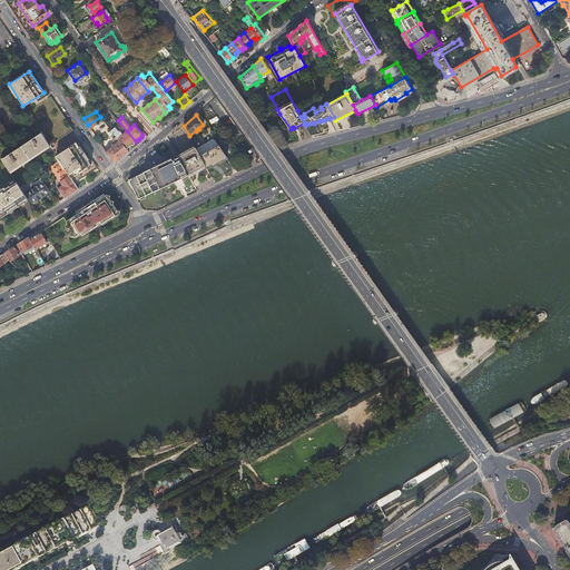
[(115,127),(111,130),(115,135),(126,149),(131,145),(133,145),(135,144),(135,141),(136,141),(127,131),(123,135),(121,133),(120,131),(120,133),(118,131),(115,127)]
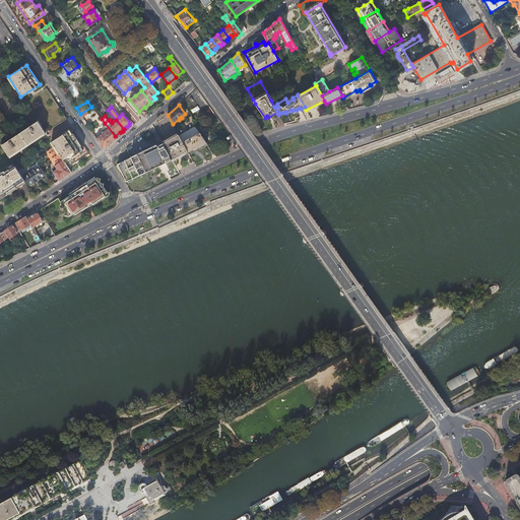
[(1,144),(9,156),(46,133),(38,121),(3,144),(2,143),(1,144)]
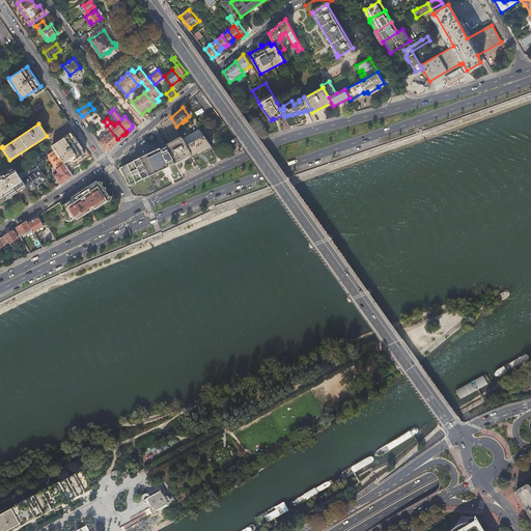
[(107,132),(98,140),(105,151),(109,151),(120,142),(117,139),(107,126),(106,127),(107,128),(105,130),(107,132)]
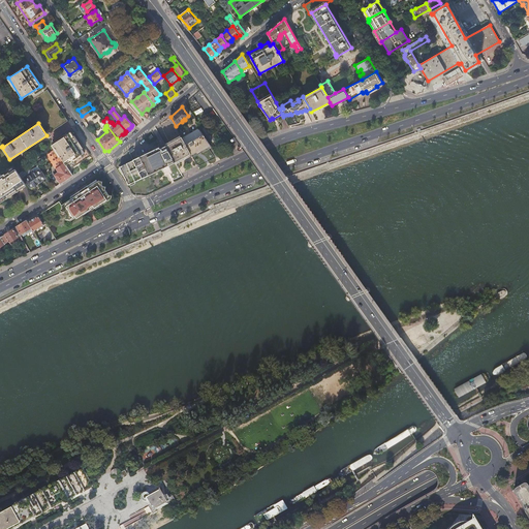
[(198,129),(182,138),(185,145),(203,134),(198,129)]
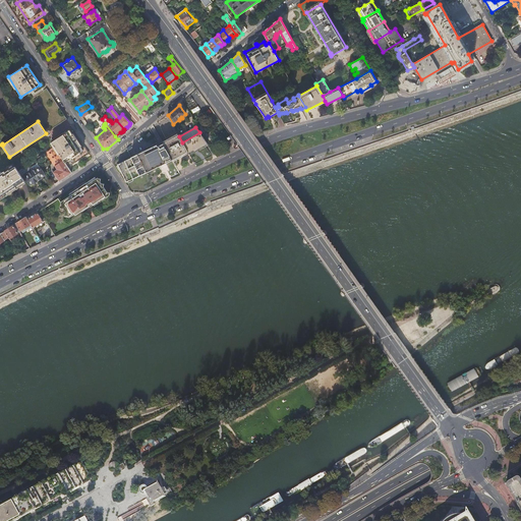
[(70,130),(52,141),(54,146),(63,160),(65,163),(68,167),(90,154),(73,128),(70,130)]
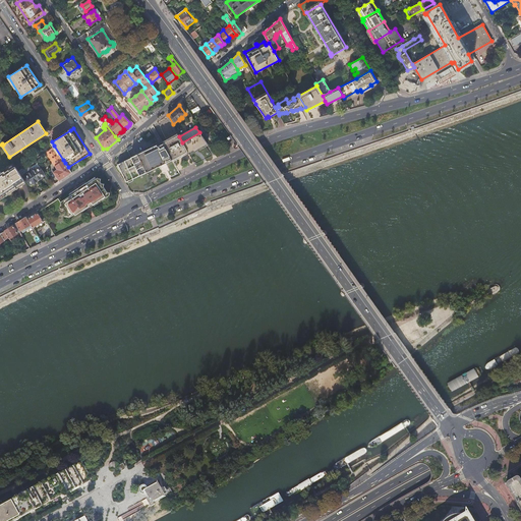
[(182,142),(187,152),(188,153),(192,151),(193,152),(194,152),(194,151),(198,149),(199,149),(198,148),(208,143),(199,132),(182,142)]
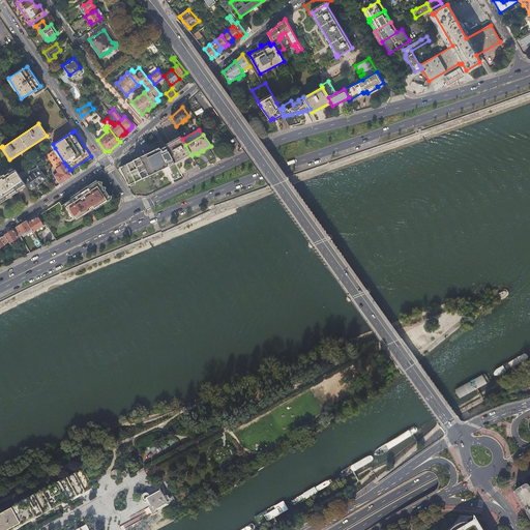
[(181,138),(166,146),(175,163),(190,154),(185,145),(182,139),(181,138)]
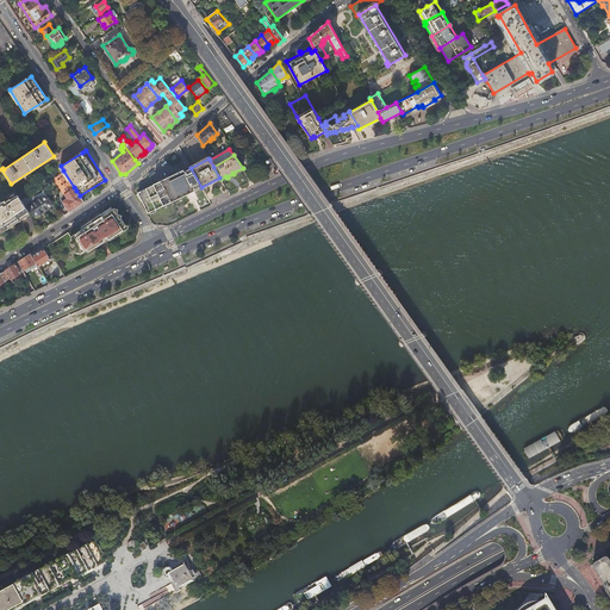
[(201,187),(191,168),(185,172),(184,169),(173,175),(154,185),(163,205),(188,193),(201,187)]
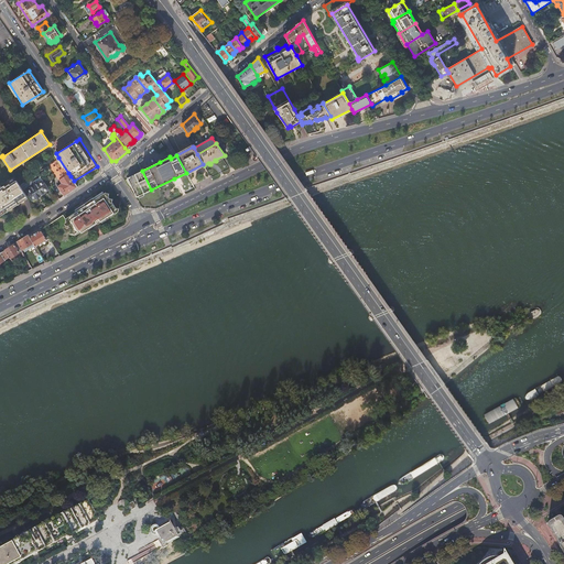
[(57,186),(64,196),(78,187),(74,181),(71,176),(68,173),(58,158),(50,164),(62,183),(57,186)]
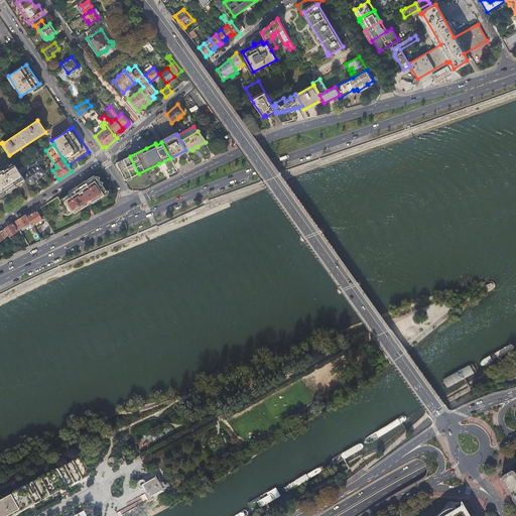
[(117,163),(124,180),(138,173),(130,156),(117,163)]
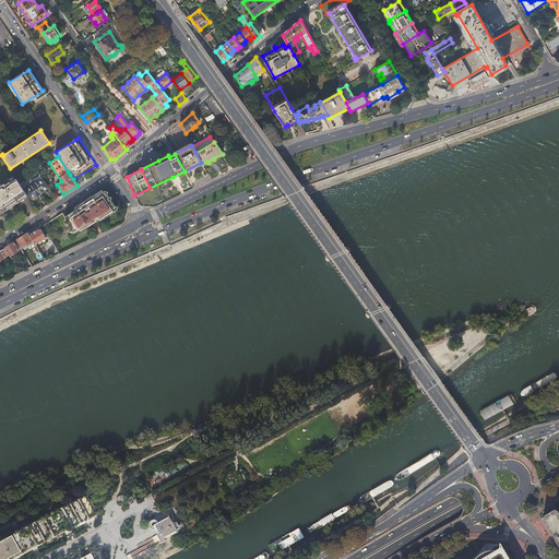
[(0,210),(2,209),(3,211),(12,204),(12,203),(16,200),(18,201),(27,195),(20,183),(18,180),(16,179),(10,182),(10,181),(6,185),(4,183),(0,186),(0,210)]
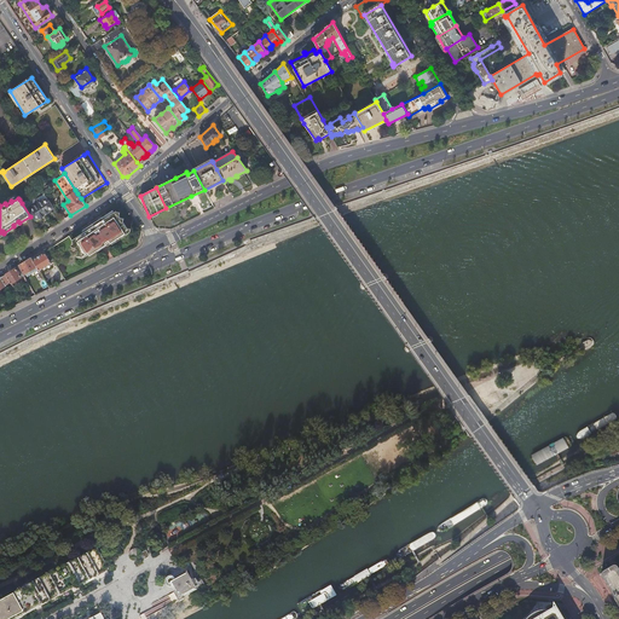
[(42,200),(38,203),(45,214),(50,212),(50,210),(53,208),(47,198),(44,201),(42,200)]
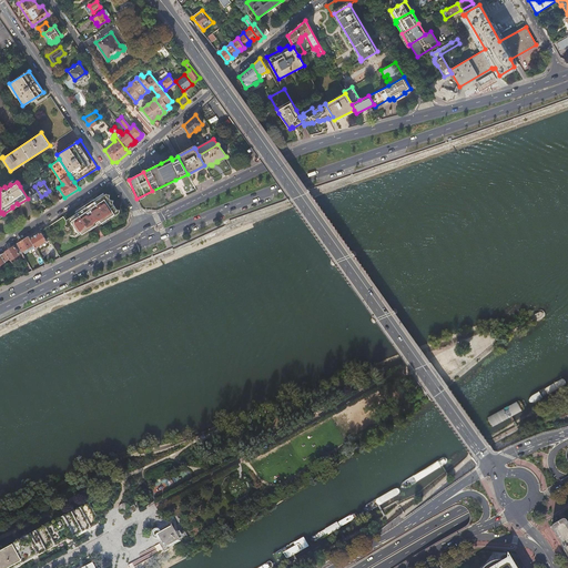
[(42,206),(46,204),(41,196),(34,186),(30,190),(30,191),(27,193),(32,201),(36,199),(37,200),(38,200),(42,206)]
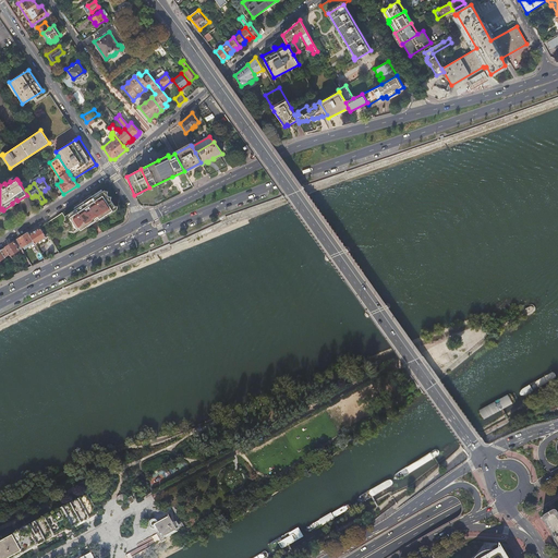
[(102,192),(79,207),(72,211),(64,217),(70,226),(70,229),(73,230),(73,231),(79,228),(82,226),(84,225),(84,226),(86,225),(89,222),(98,217),(99,218),(107,213),(108,214),(112,210),(113,211),(117,209),(111,201),(111,197),(108,196),(107,194),(108,192),(105,191),(105,190),(102,191),(101,190),(102,192)]
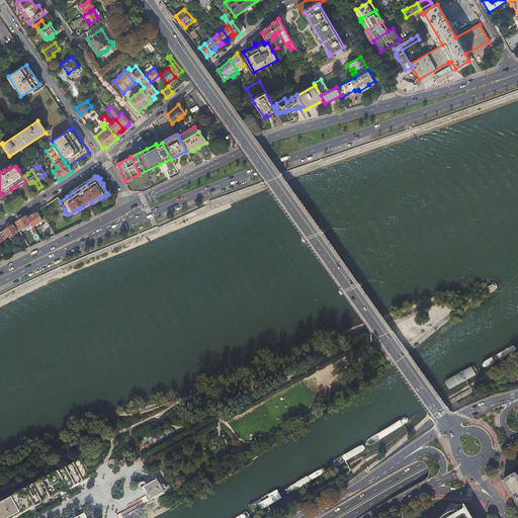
[(37,210),(27,218),(30,223),(31,226),(32,227),(45,219),(38,208),(36,209),(37,210)]
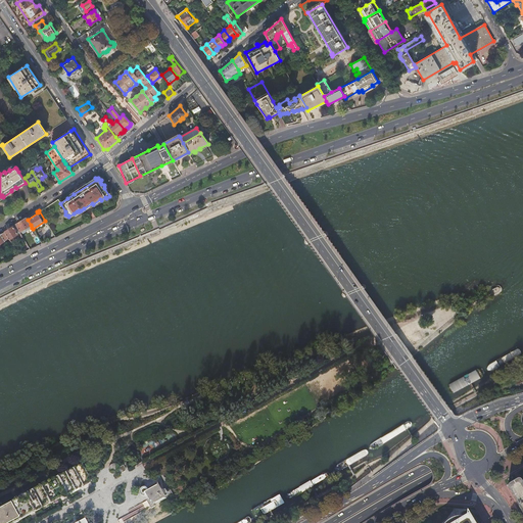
[(27,218),(16,224),(20,231),(31,225),(28,220),(27,218)]
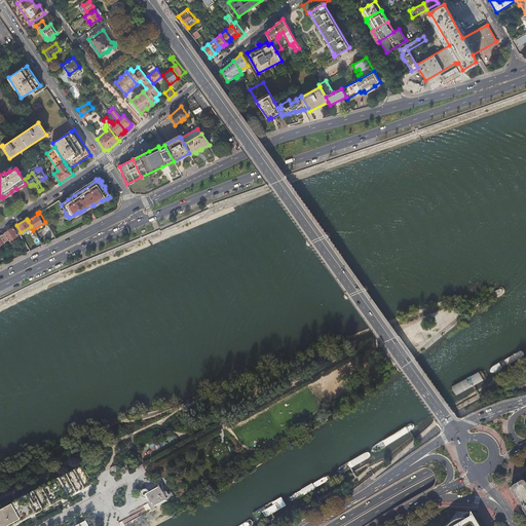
[(31,226),(21,232),(23,234),(24,234),(32,229),(31,226)]
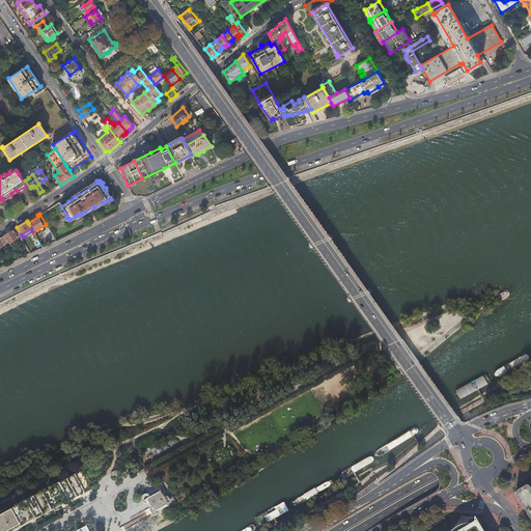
[(12,230),(4,235),(8,242),(9,243),(18,238),(12,230)]
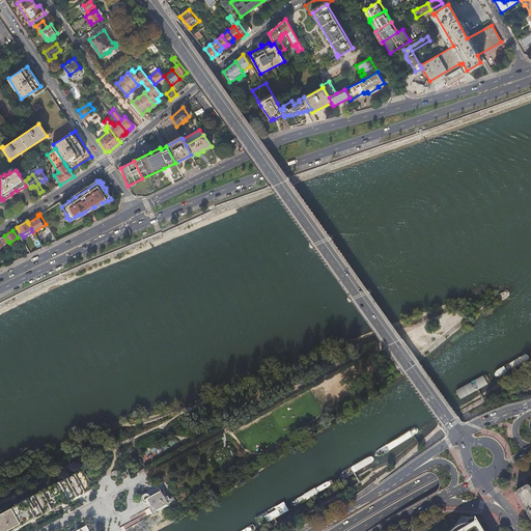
[(4,235),(0,238),(0,247),(8,242),(4,235)]
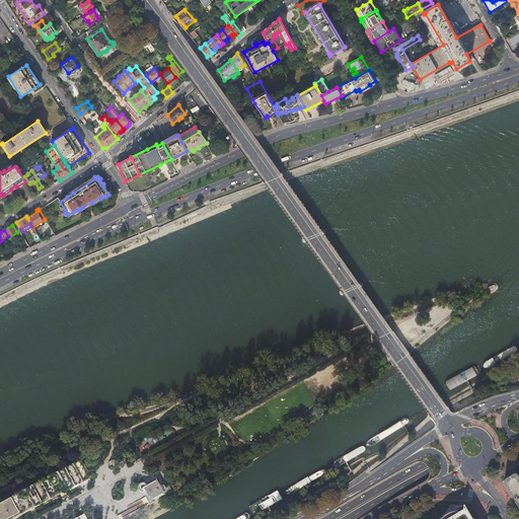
[(0,518),(9,518),(10,518),(9,518),(15,518),(92,476),(82,458),(0,504),(0,518)]
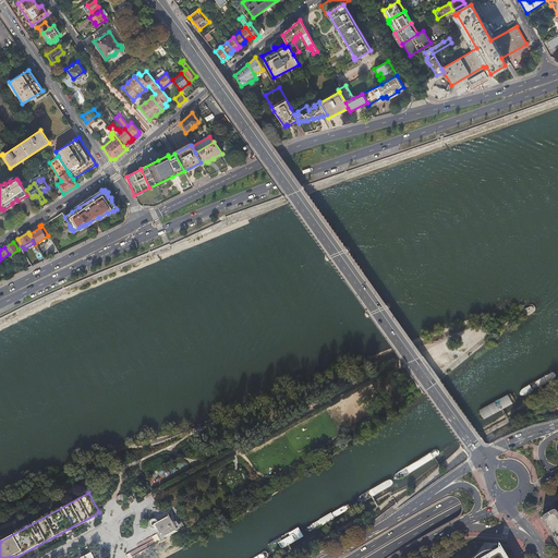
[(122,505),(122,502),(124,502),(124,504),(126,504),(129,502),(130,504),(132,504),(134,501),(134,500),(134,499),(132,496),(129,498),(128,496),(126,495),(125,494),(124,494),(123,494),(122,494),(121,494),(120,495),(119,495),(118,497),(117,498),(117,500),(118,502),(119,504),(121,505),(122,505)]
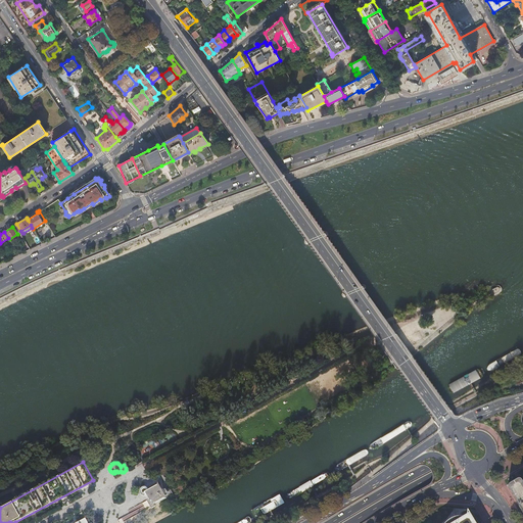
[(508,487),(509,488),(519,506),(520,505),(522,510),(522,481),(522,480),(521,479),(519,478),(518,479),(509,483),(509,484),(508,485),(508,487)]
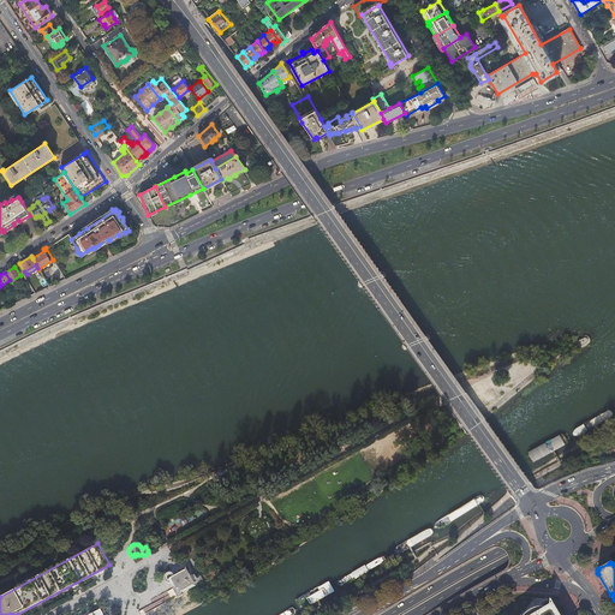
[(197,584),(196,580),(197,579),(195,578),(192,574),(190,573),(186,566),(185,569),(175,574),(174,573),(173,572),(172,572),(169,571),(168,572),(167,572),(166,573),(165,575),(165,578),(165,579),(166,580),(167,581),(168,583),(169,583),(173,583),(175,586),(173,587),(178,596),(189,590),(191,590),(192,590),(193,589),(192,587),(197,585),(196,584),(197,584)]
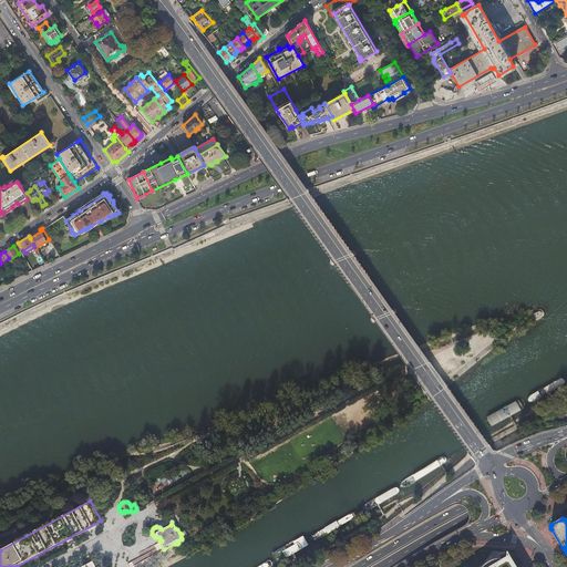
[(514,566),(508,556),(502,560),(500,560),(496,560),(494,560),(492,562),(488,563),(487,564),(484,565),(483,566),(482,566),(514,566)]
